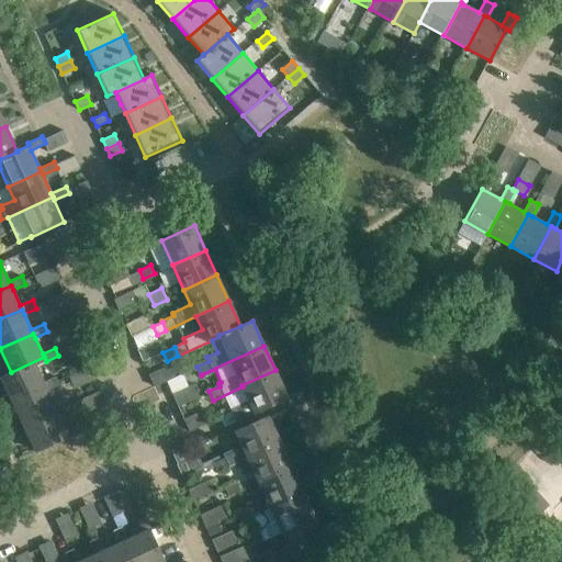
[(45,362),(46,361),(44,357),(11,372),(11,373),(1,378),(12,402),(45,385),(47,390),(60,384),(56,375),(44,382),(35,363),(44,359),(45,362)]
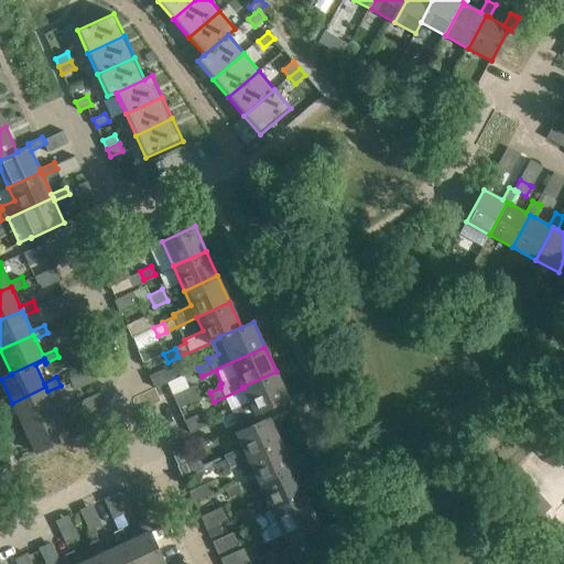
[(225,427),(289,398),(277,371),(242,387),(243,388),(249,401),(231,410),(232,412),(221,418),(225,427)]
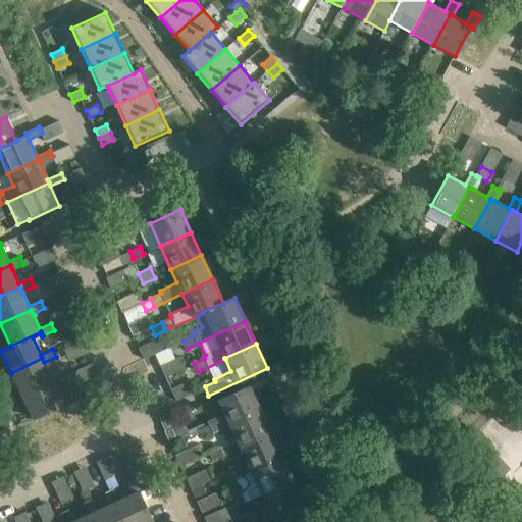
[(169,347),(155,354),(160,365),(174,359),(169,347)]
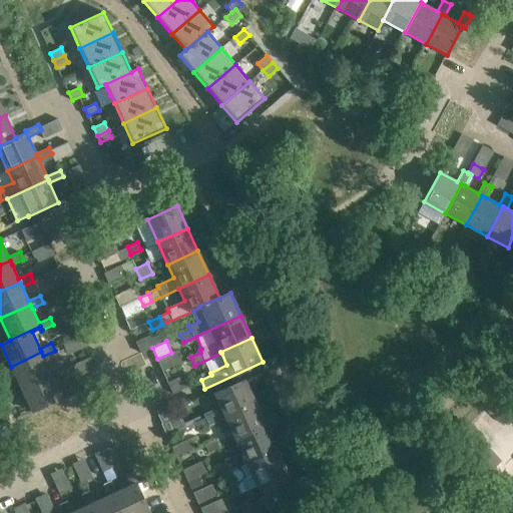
[(50,371),(43,356),(41,352),(11,367),(21,389),(52,374),(53,378),(65,373),(61,365),(50,371)]
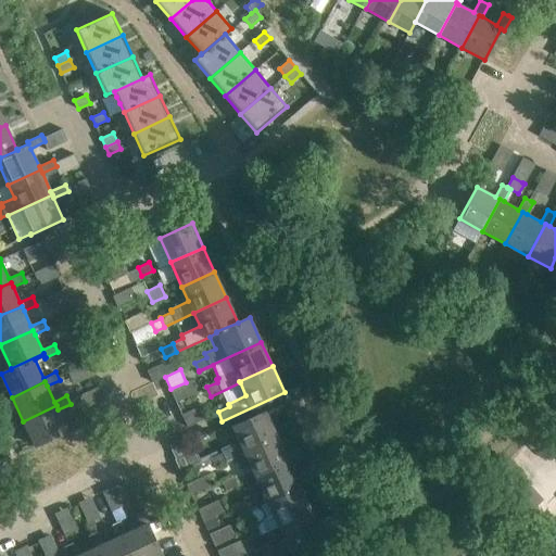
[(65,425),(58,409),(57,405),(23,421),(35,445),(66,431),(68,434),(81,428),(77,419),(65,425)]
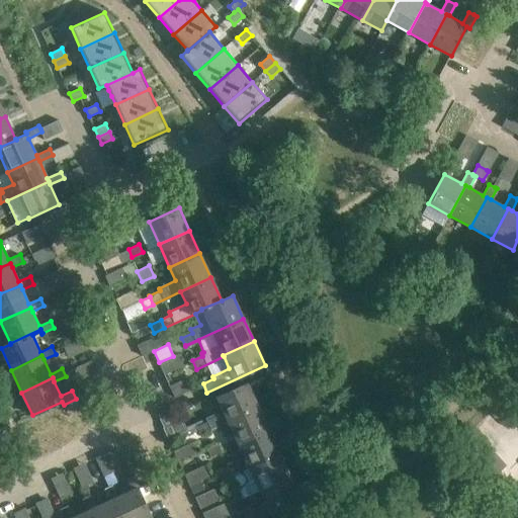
[(189,379),(171,389),(175,398),(193,389),(189,379)]
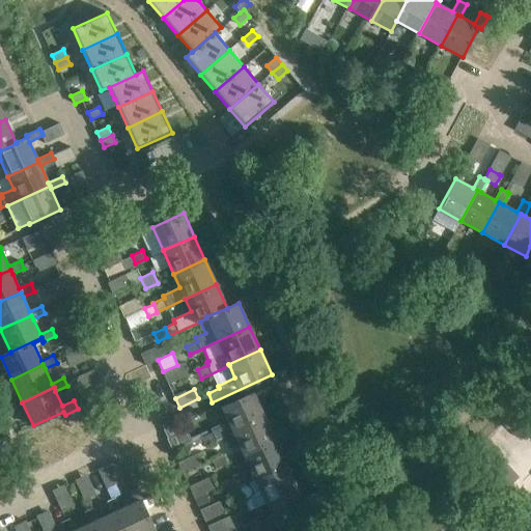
[(204,444),(264,416),(253,393),(222,408),(228,420),(211,428),(213,431),(201,437),(204,444)]
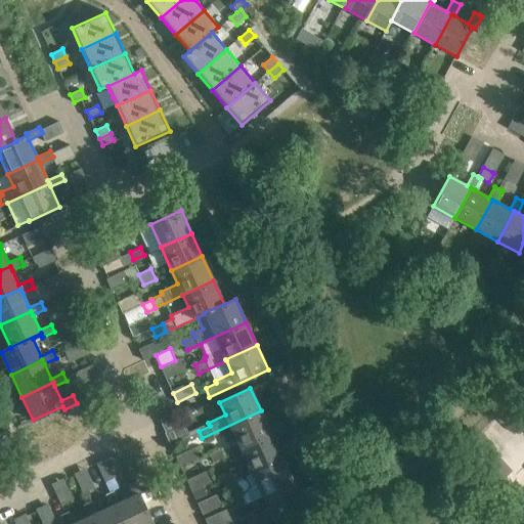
[(261,410),(202,438),(203,439),(222,430),(227,442),(235,438),(241,449),(271,435),(261,410)]
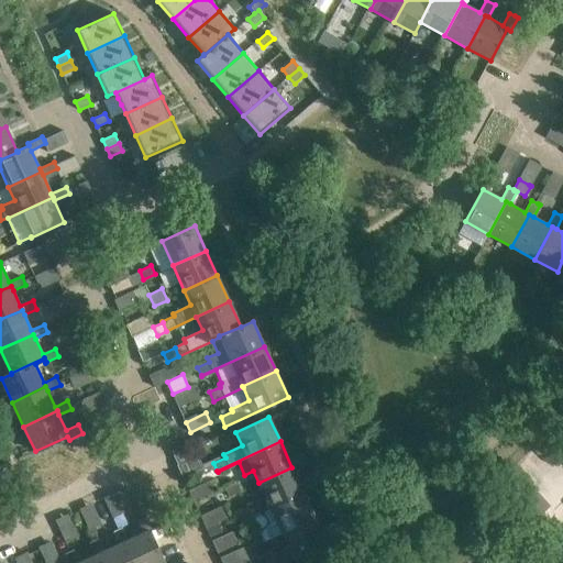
[(186,445),(172,452),(178,464),(177,464),(183,477),(203,467),(198,455),(191,459),(186,445)]
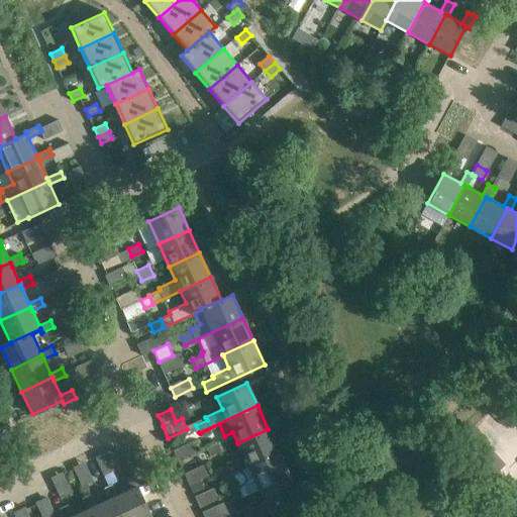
[(220,478),(279,451),(268,429),(237,443),(243,455),(226,462),(227,467),(217,471),(220,478)]
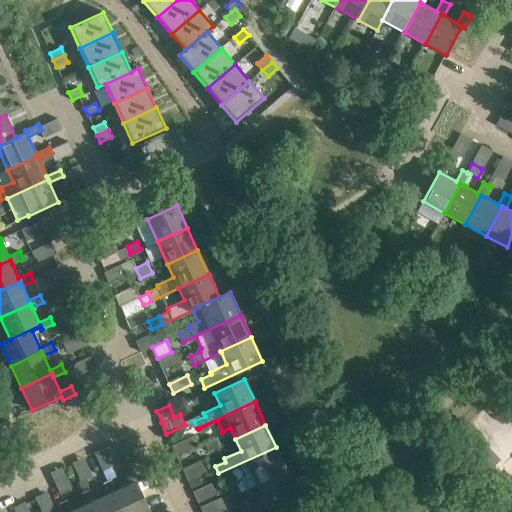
[(216,438),(204,443),(208,451),(219,447),(216,438)]
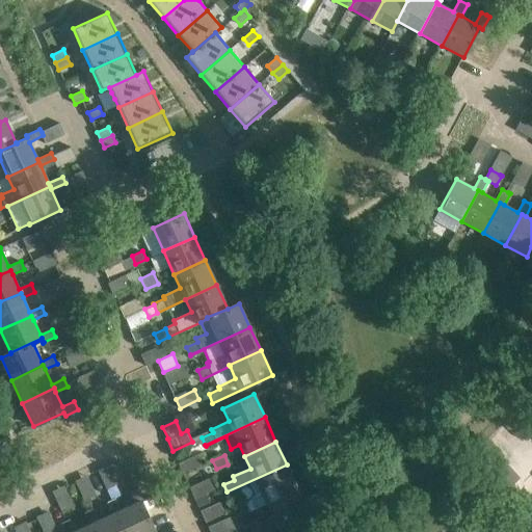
[(266,503),(297,488),(287,464),(227,491),(228,493),(249,483),(255,494),(246,503),(235,508),(238,516),(249,511),(266,503)]
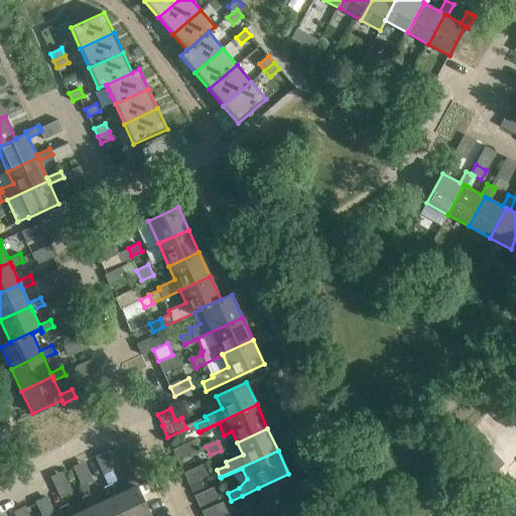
[(504,464),(492,452),(485,459),(497,471),(504,464)]
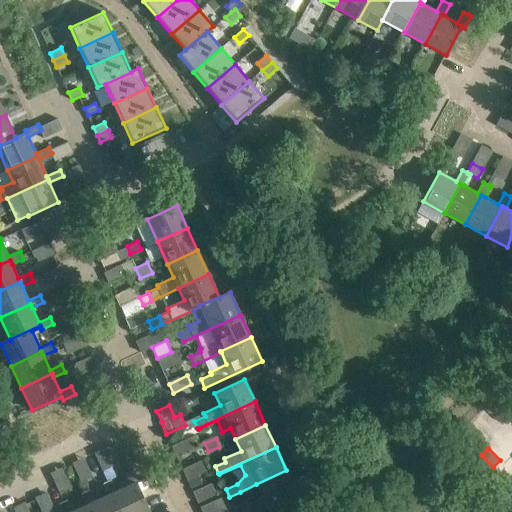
[(138,481),(133,469),(125,473),(130,484),(116,490),(117,491),(114,493),(122,511),(149,511),(136,483),(138,481)]
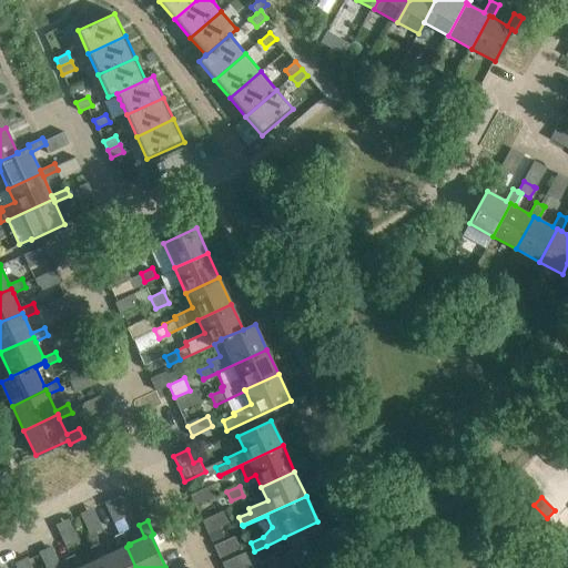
[(274,564),(263,567),(286,567),(331,548),(317,521),(284,537),(291,551),(272,560),(274,564)]
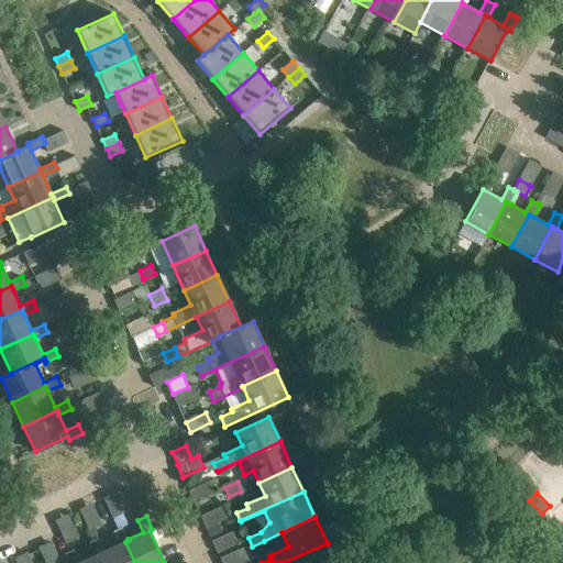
[(217,522),(206,528),(210,538),(222,532),(217,522)]
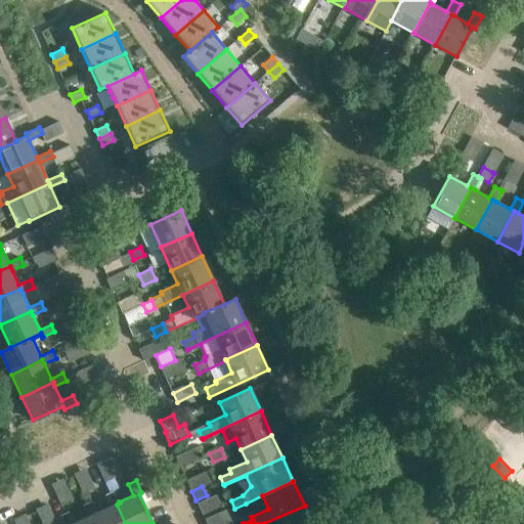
[(97,513),(94,515),(98,523),(125,523),(117,505),(120,503),(119,501),(114,490),(105,494),(111,506),(96,512),(97,513)]
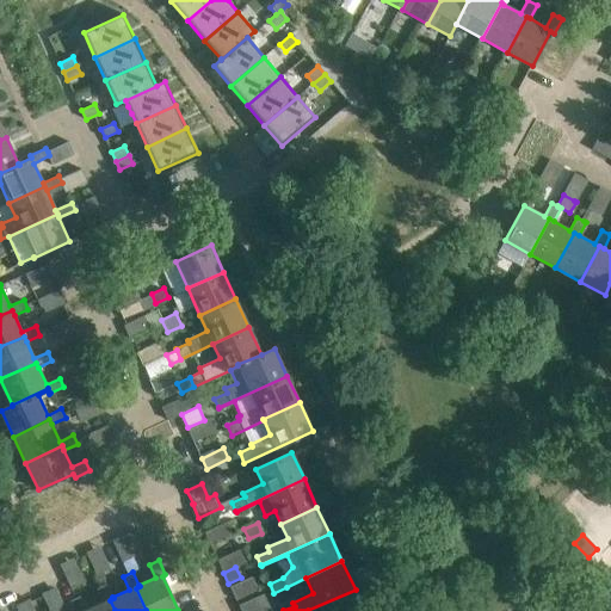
[(113,598),(112,597),(106,584),(97,588),(104,602),(86,610),(87,610),(85,610),(115,610),(110,600),(113,598)]
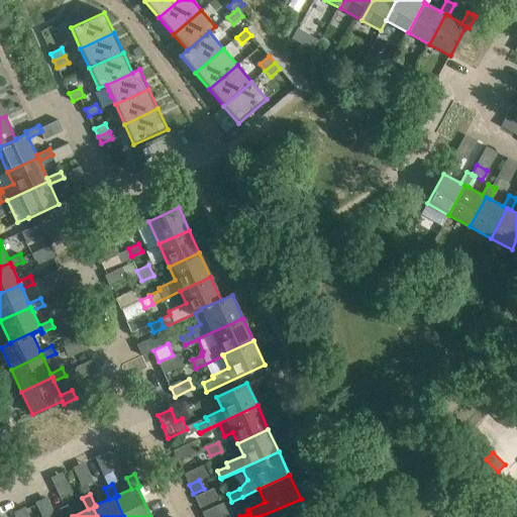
[(204,516),(229,516),(223,502),(202,512),(204,516)]
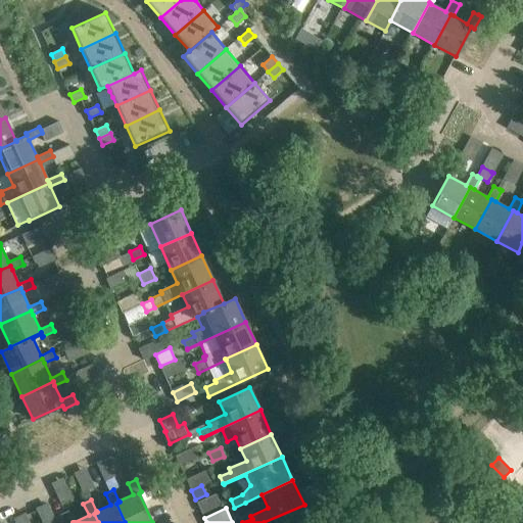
[(73,522),(75,522),(74,522),(68,510),(60,514),(64,522),(73,522)]
